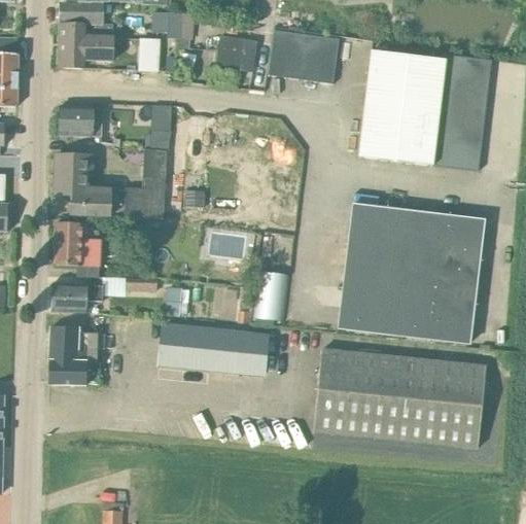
[(97,35),(97,36),(112,36),(113,24),(101,24),(102,2),(60,0),(59,23),(83,24),(83,35),(97,35)]
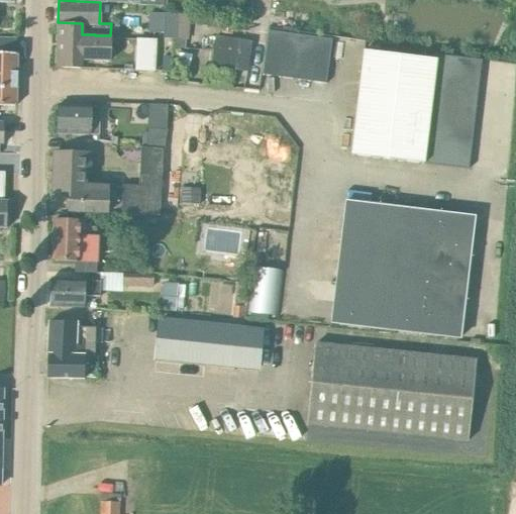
[(159,10),(159,27),(177,28),(177,11),(159,10)]
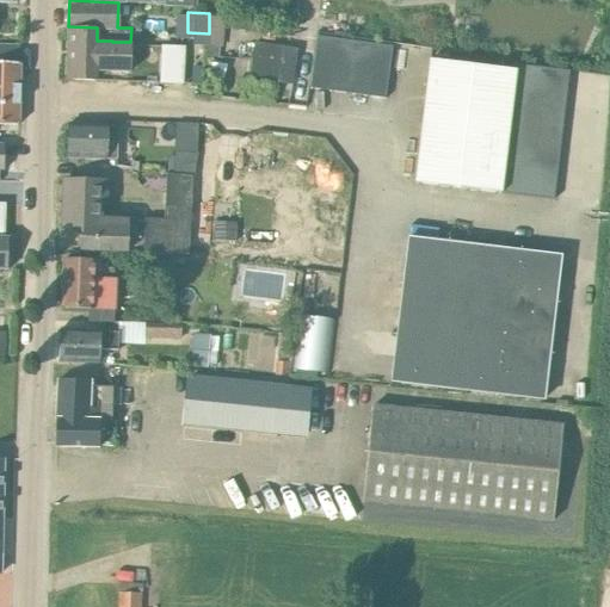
[(129,69),(130,42),(112,42),(112,41),(97,41),(97,28),(68,26),(67,76),(97,78),(97,66),(112,66),(112,69),(129,69)]
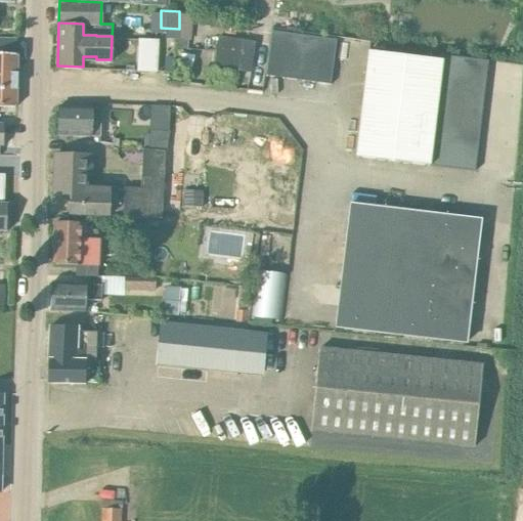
[(266,75),(282,77),(289,32),(272,30),(266,75)]
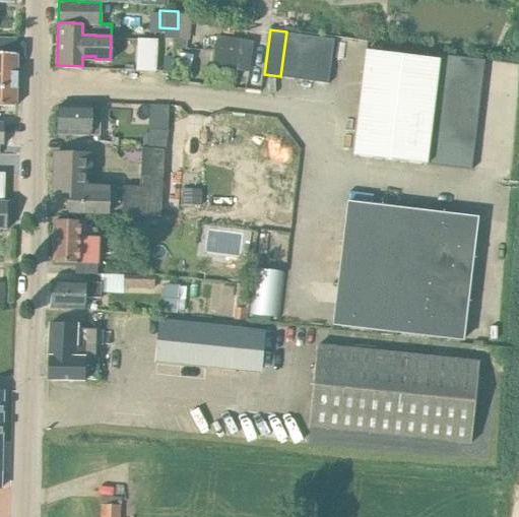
[(303,35),(286,31),(280,76),(297,78),(303,35)]
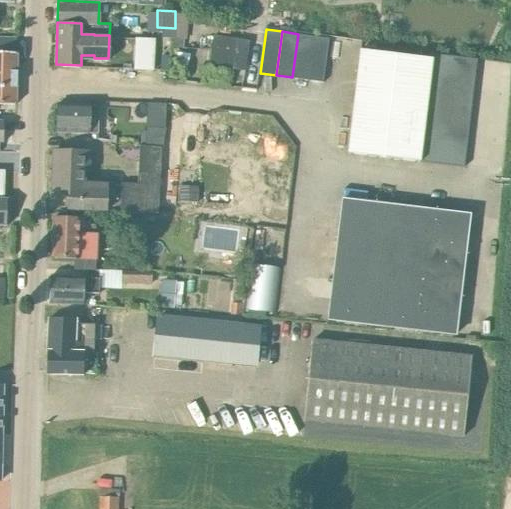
[(214,34),(212,44),(209,64),(233,67),(234,62),(246,64),(250,39),(214,34)]
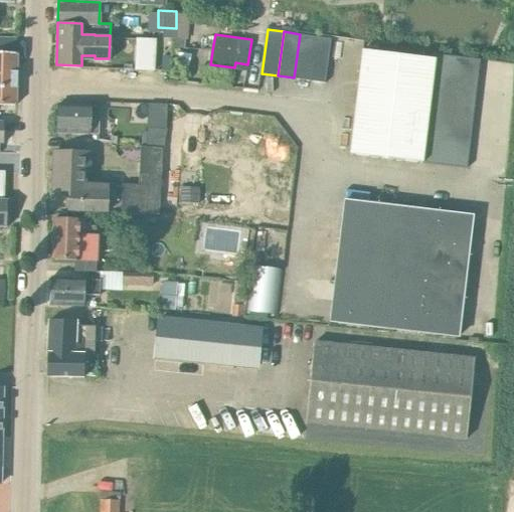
[(316,36),(300,34),(294,77),(310,80),(316,36)]
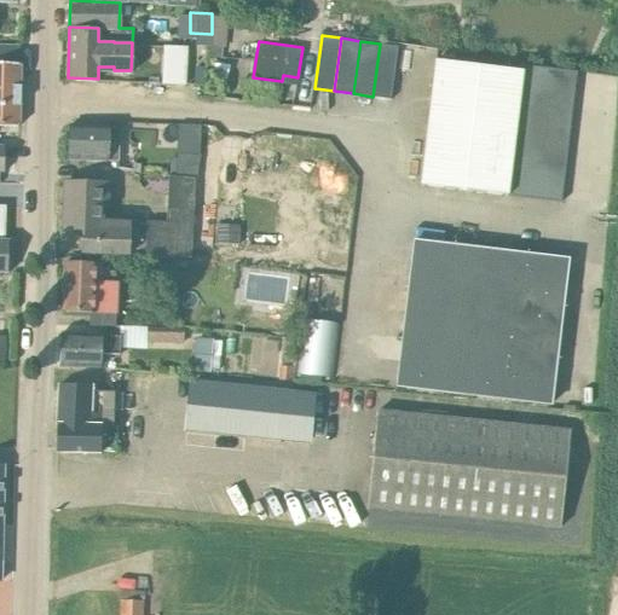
[(166,44),(165,67),(184,67),(184,45),(166,44)]
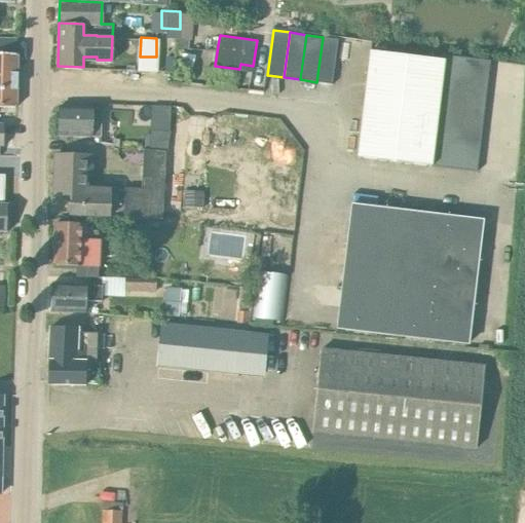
[(323,37),(316,82),(333,84),(339,40),(323,37)]
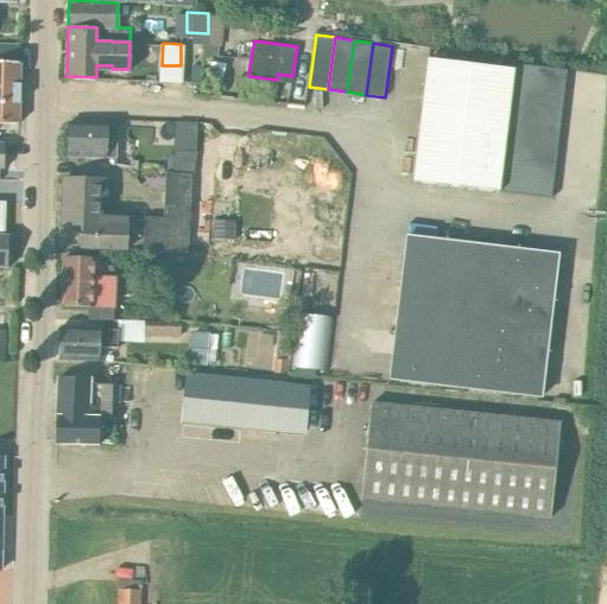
[(422,115),(413,179),(437,182),(499,189),(551,195),(567,68),(514,62),(513,68),(451,59),(429,57),(422,115)]
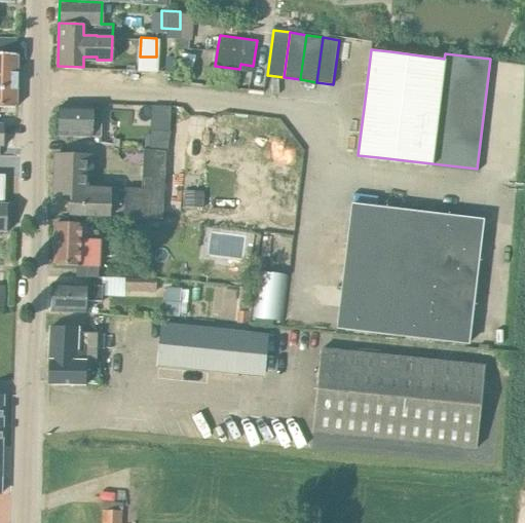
[(0,104),(16,105),(19,53),(17,53),(0,51),(0,104)]
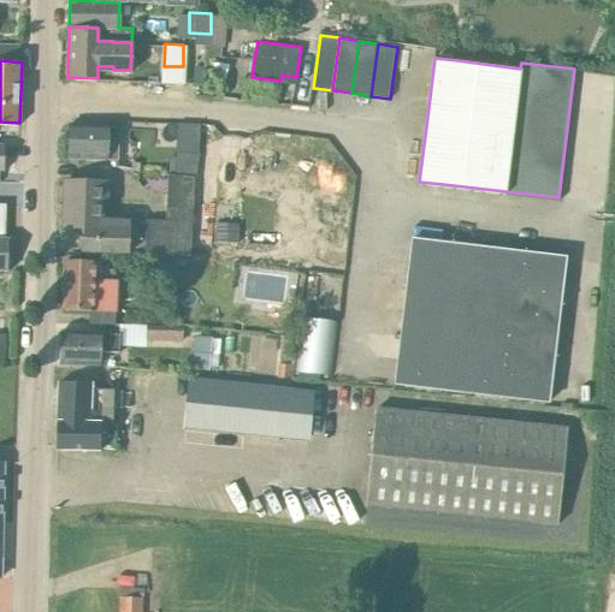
[(118,158),(119,143),(119,132),(107,132),(108,124),(70,122),(69,156),(118,158)]
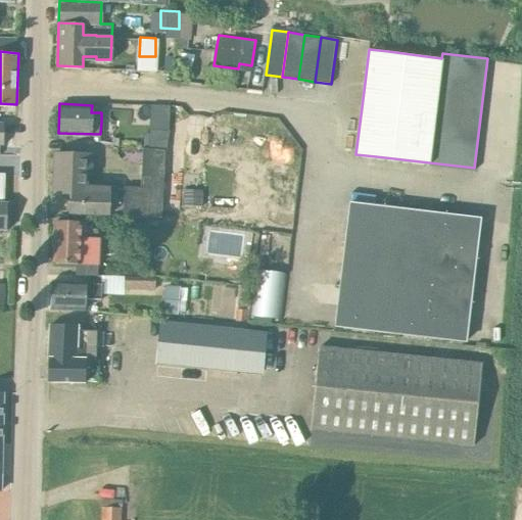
[(151,106),(150,129),(169,130),(169,106),(151,106)]
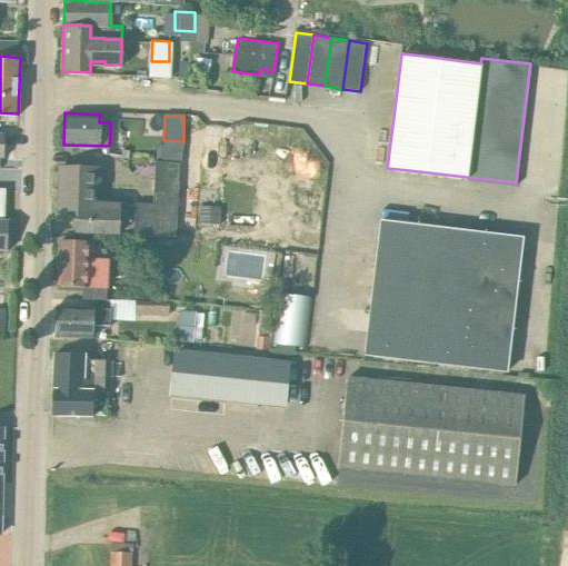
[(83,209),(77,209),(76,230),(98,231),(172,234),(180,161),(156,159),(153,204),(119,202),(119,201),(95,200),(83,200),(83,209)]
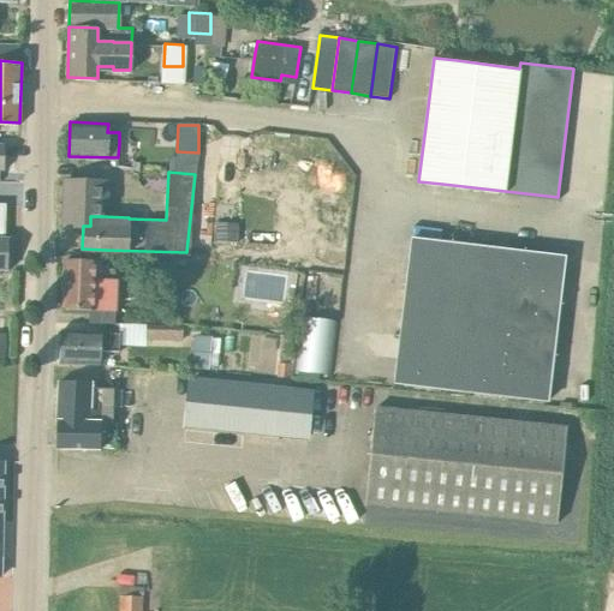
[(90,216),(102,216),(103,202),(108,203),(109,180),(64,179),(63,225),(83,226),(90,226),(90,216)]
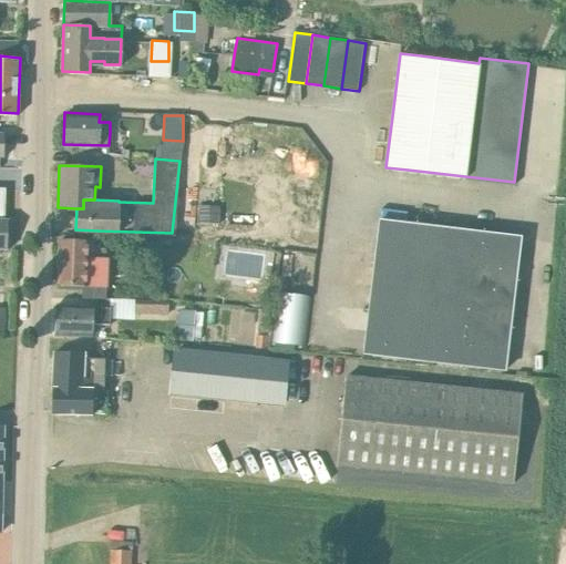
[(425,247),(429,225),(380,218),(377,242),(425,247)]
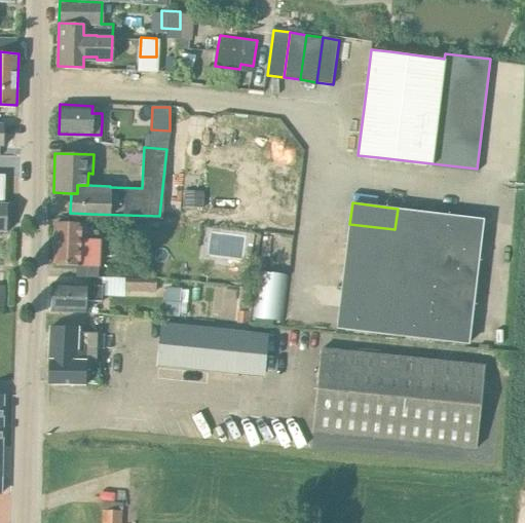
[(389,270),(410,272),(417,211),(398,209),(395,229),(392,250),(389,270)]
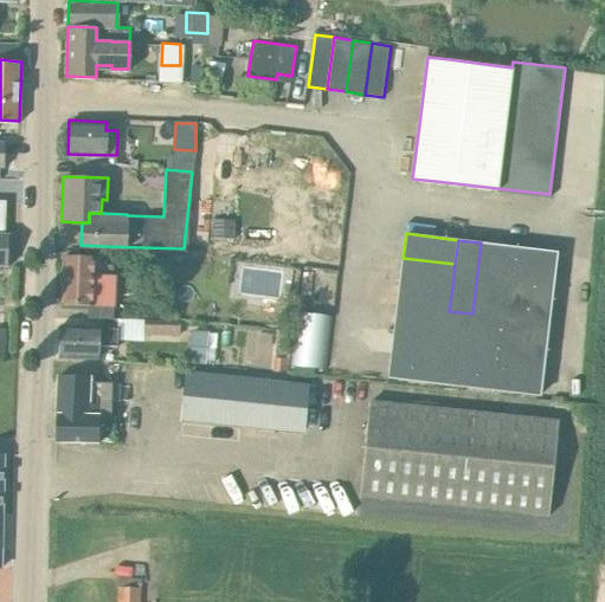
[(496,316),(500,293),(502,270),(504,245),(481,243),(472,314),(496,316)]
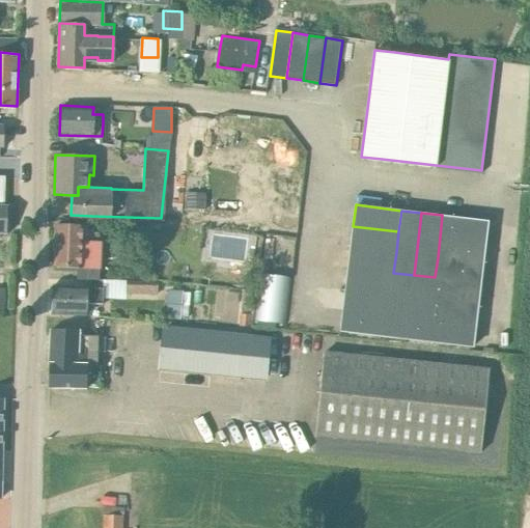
[(440,237),(485,242),(487,221),(442,215),(440,237)]
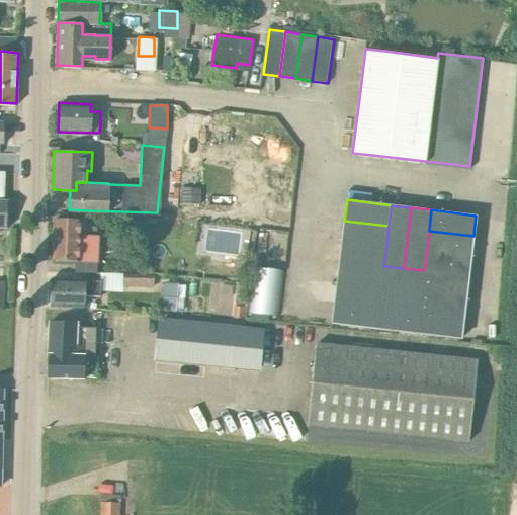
[(75,270),(95,271),(96,261),(90,261),(90,249),(78,249),(79,220),(54,219),(53,258),(75,259),(75,270)]
